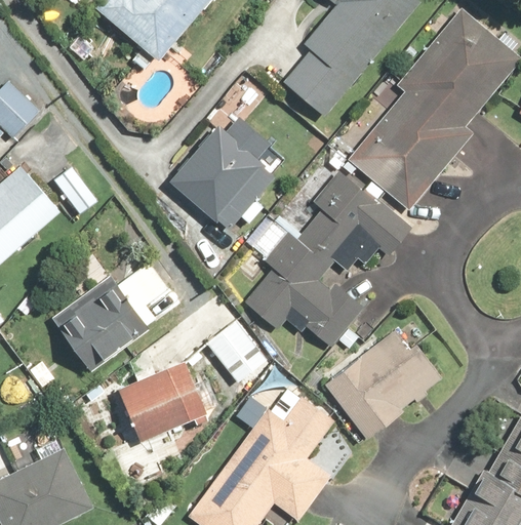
[(157,62),(212,0),(102,0),(96,6),(157,62)]
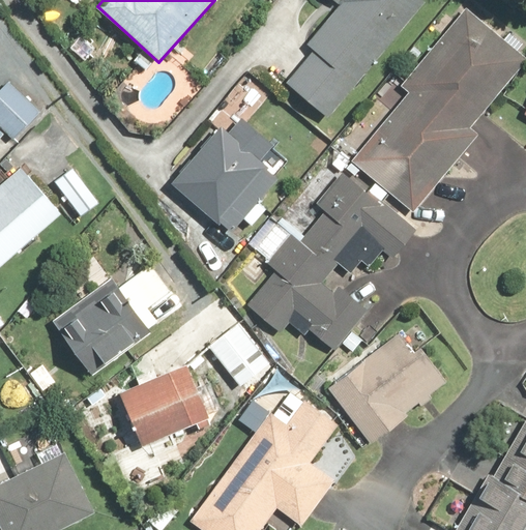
[(426,0),(333,0),(340,4),(307,45),(313,50),(286,82),(328,118),(427,0),(426,0)]
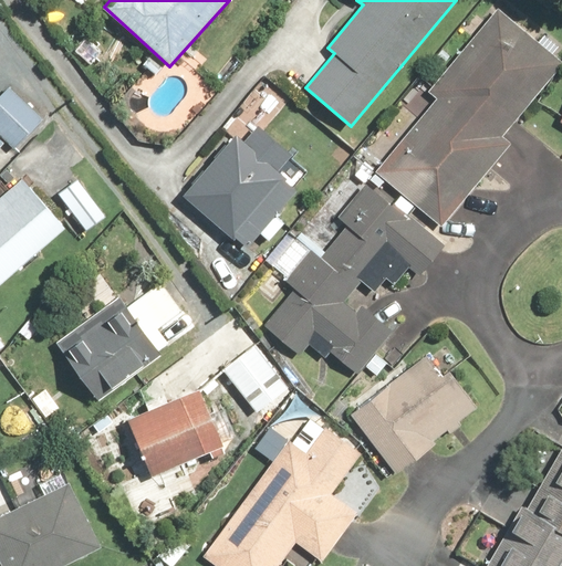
[(503,135),(561,63),(495,9),(428,92),(435,97),(375,173),(441,226),(510,140),(503,135)]
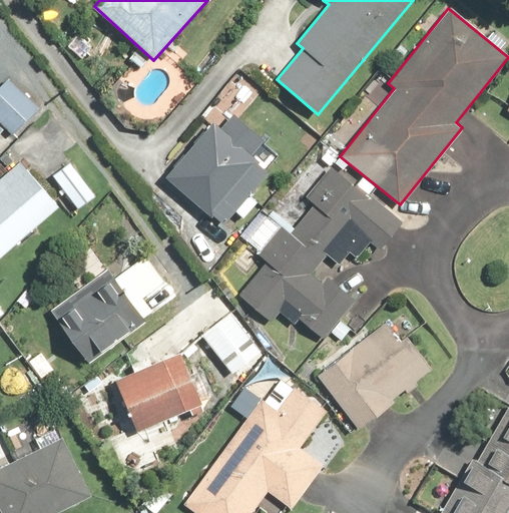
[(0,140),(9,130),(15,136),(40,109),(7,78),(0,86),(0,140)]
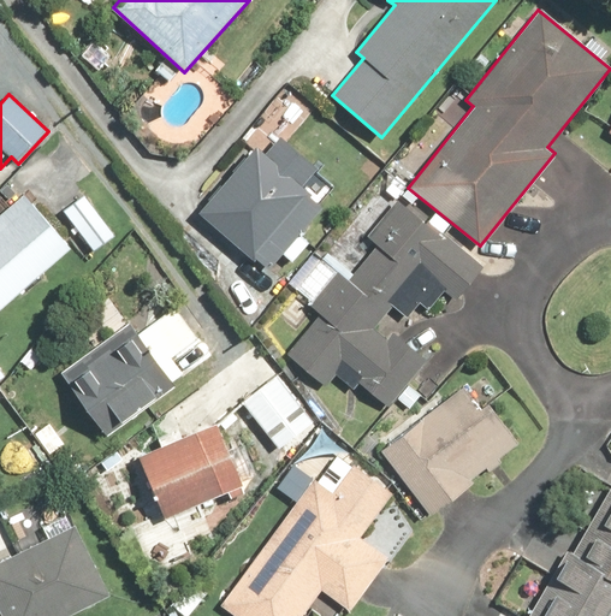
[(0,307),(72,248),(27,193),(0,214),(0,307)]
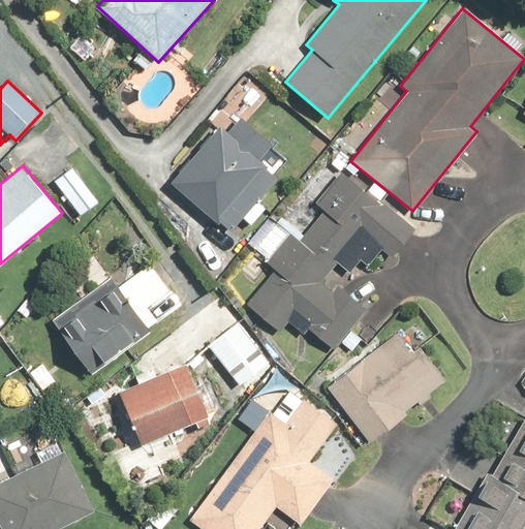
[(72,165),(53,181),(81,215),(100,199),(72,165)]
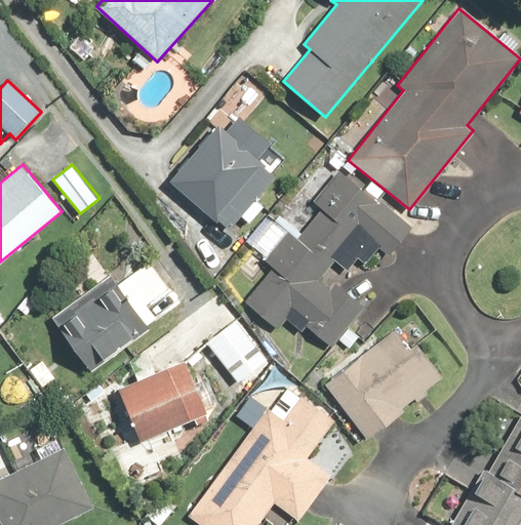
[(338,294),(319,278),(334,259),(347,270),(357,257),(363,263),(374,248),(386,257),(409,230),(338,171),(290,230),(270,212),(243,244),(273,268),(244,303),(278,330),(286,321),(299,332),(306,325),(331,346),(370,298),(350,281),(338,294)]
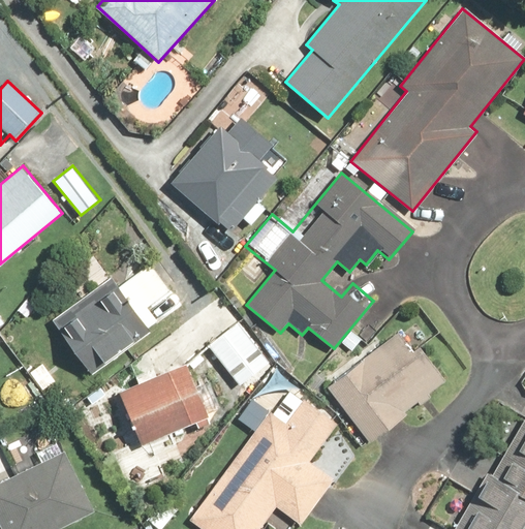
[(151,262),(120,286),(140,312),(171,288),(151,262)]
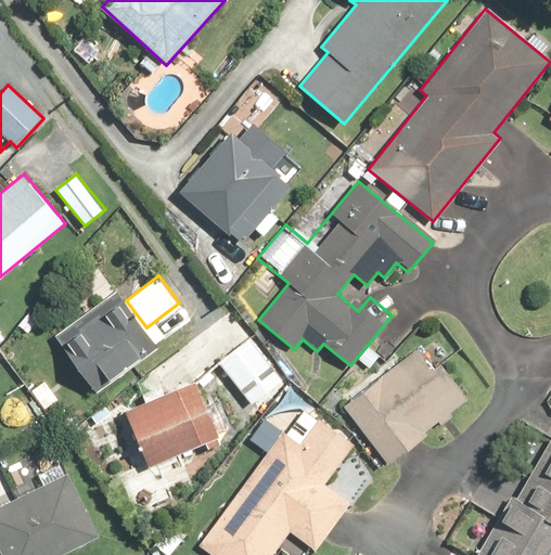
[(126,300),(116,287),(52,336),(94,392),(159,344),(146,327),(126,300)]
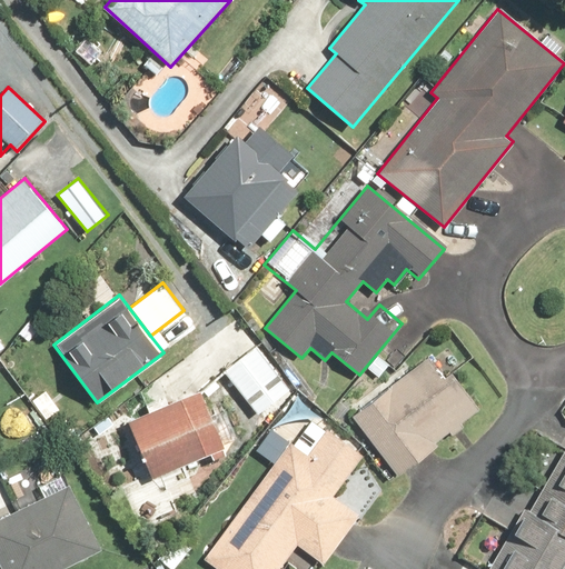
[(293,389),(256,345),(222,372),(259,416),(293,389)]
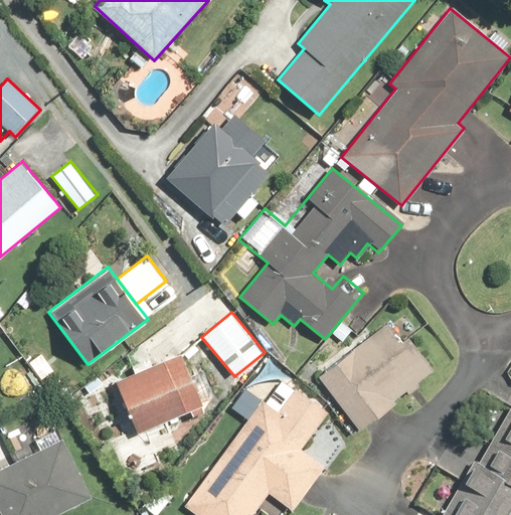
[(406,351),(385,325),(319,377),(361,433),(438,373),(415,344),(406,351)]
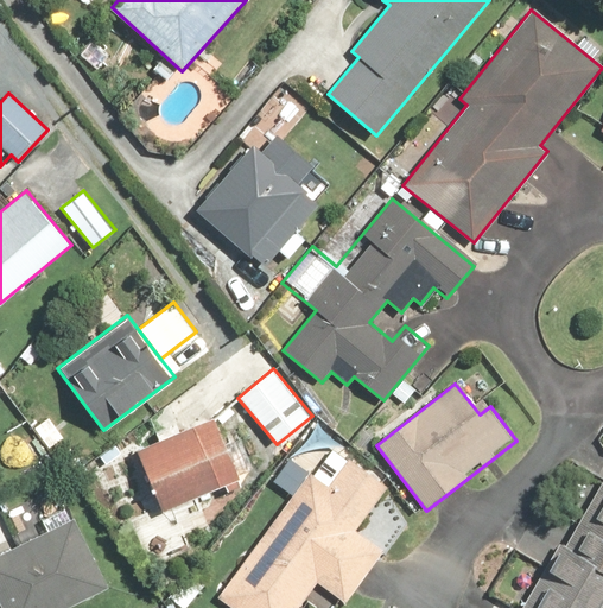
[(241,482),(217,417),(135,448),(160,513),(241,482)]
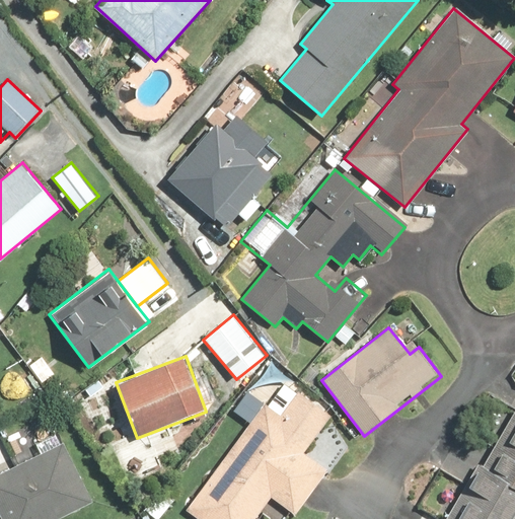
[(305,451),(330,418),(283,381),(186,510),(198,518),(252,518),(270,497),(294,515),(329,469),(305,451)]
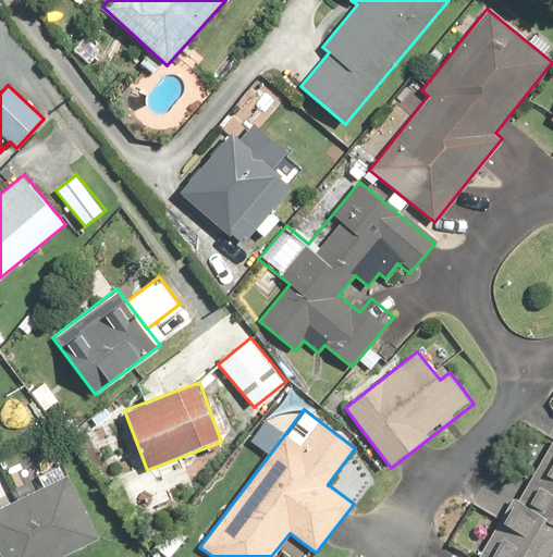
[(0,548),(3,555),(3,556),(61,556),(101,537),(70,473),(64,477),(50,446),(4,469),(19,498),(0,506),(0,548)]
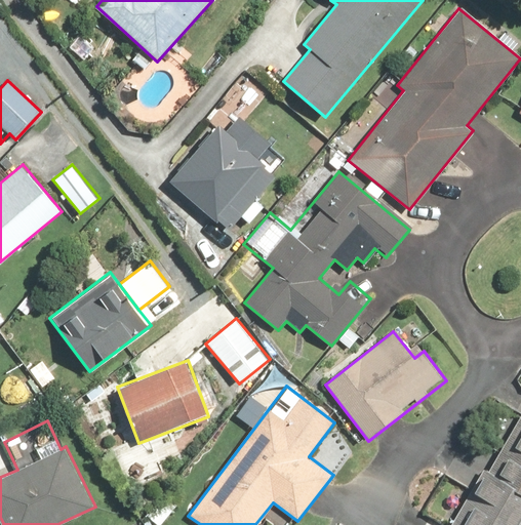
[(520,433),(496,476),(520,489),(520,433)]
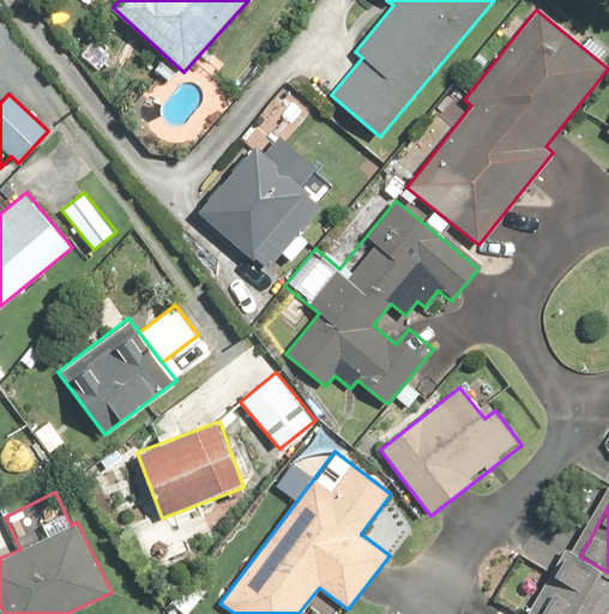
[(608,613),(608,572),(580,557),(574,553),(538,613),(608,613)]
